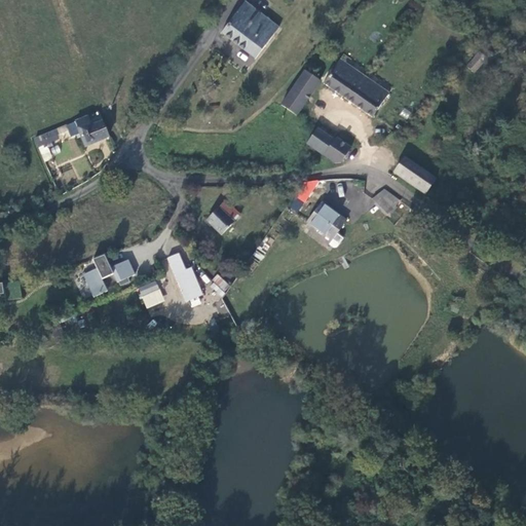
[(278,26),(246,1),(237,12),(271,36),(278,26)]
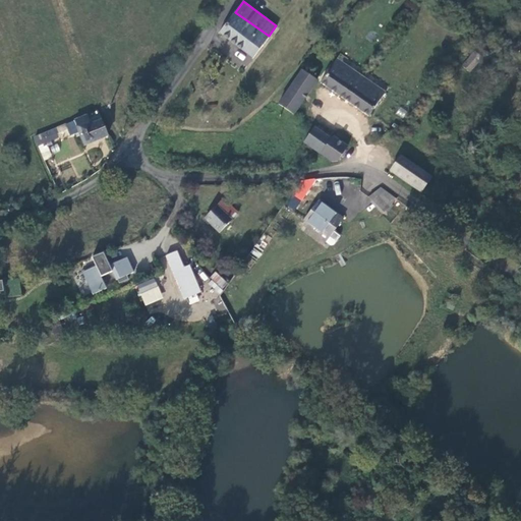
[(269,36),(235,12),(220,33),(253,57),(269,36)]
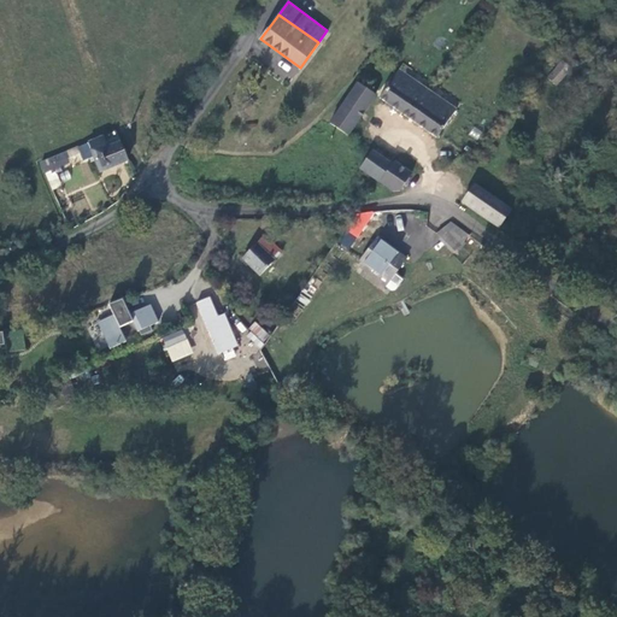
[(547,77),(556,84),(570,66),(563,60),(547,77)]
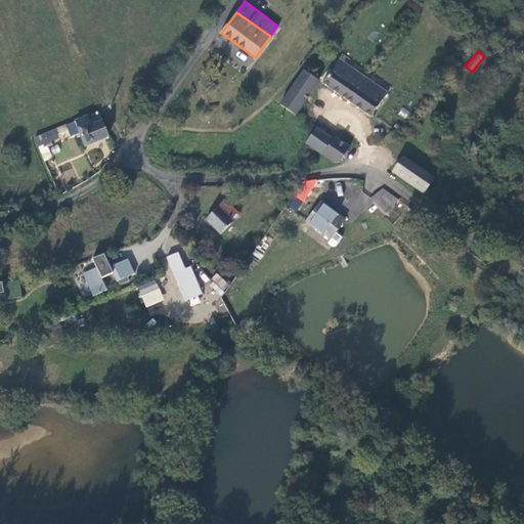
[(321,82),(370,116),(387,92),(338,58),(321,82)]
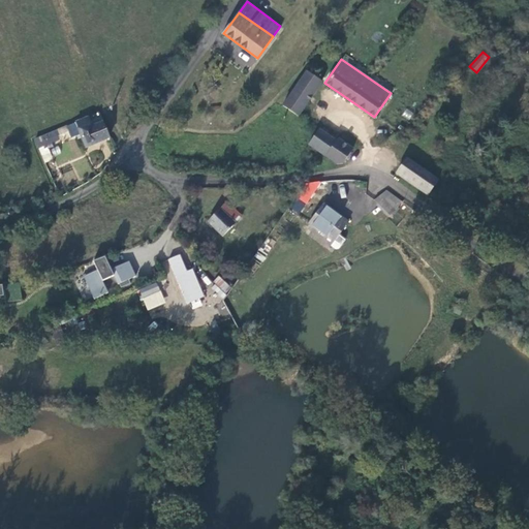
[(321,80),(306,70),(283,104),(299,115),(321,80)]
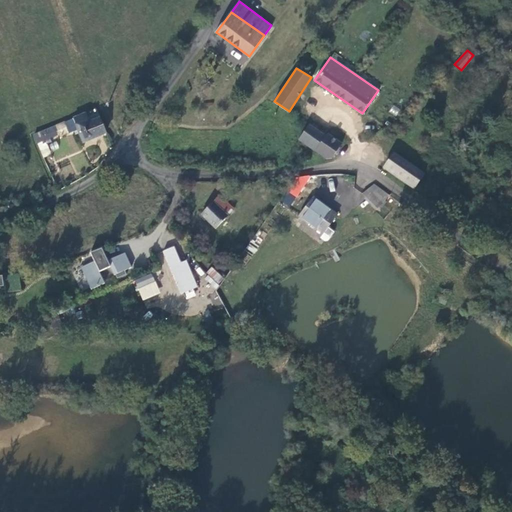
[(84,142),(105,133),(95,109),(69,119),(74,130),(78,129),(79,131),(84,142)]
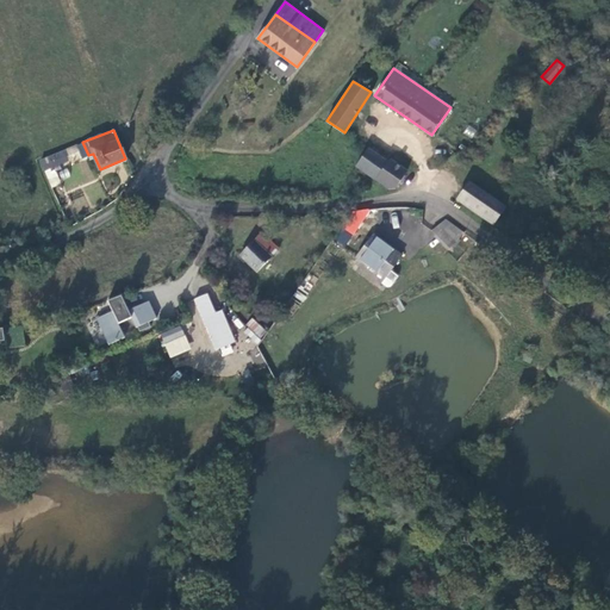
[(83,157),(88,155),(82,142),(82,141),(39,160),(44,169),(67,159),(66,156),(80,150),(83,157)]
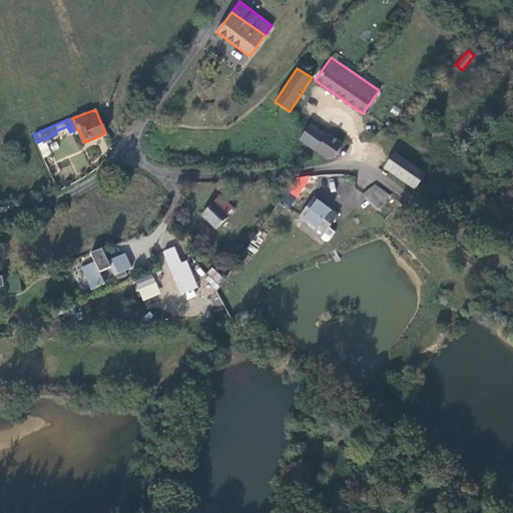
[(300,138),(329,159),(341,144),(328,134),(326,137),(309,125),(300,138)]
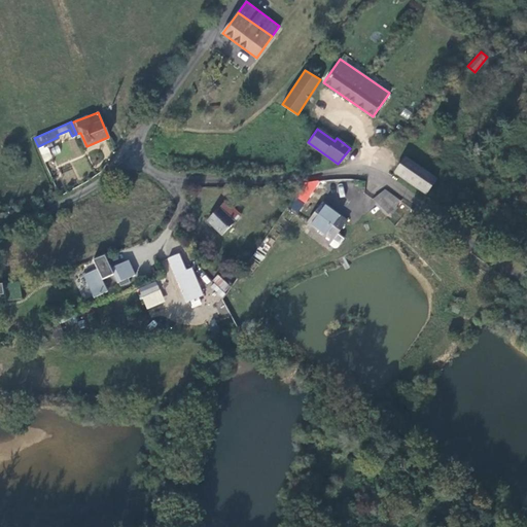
[(436,178),(405,157),(394,172),(426,192),(436,178)]
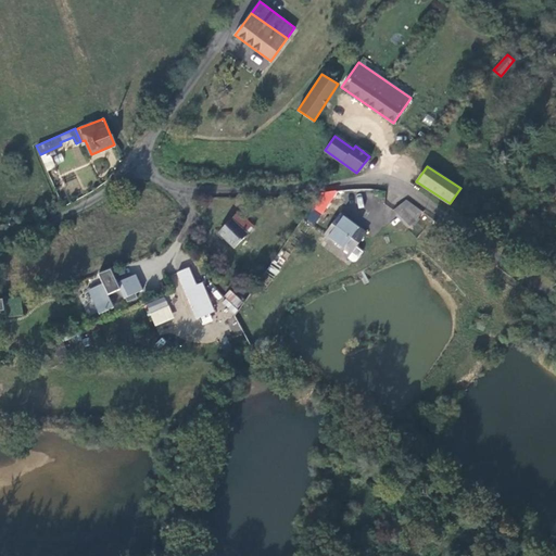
[(313,204),(320,210),(327,199),(320,194),(313,204)]
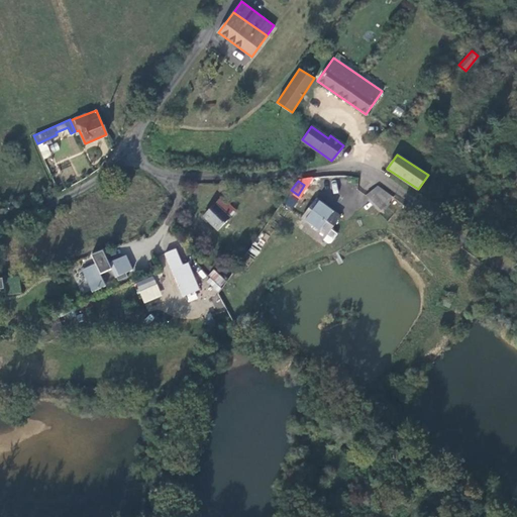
[(389,196),(378,188),(370,200),(381,208),(389,196)]
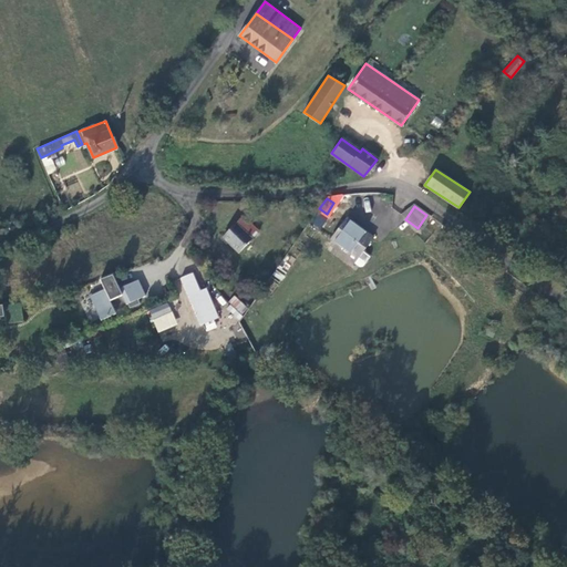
[(313,220),(319,225),(325,216),(319,213),(313,220)]
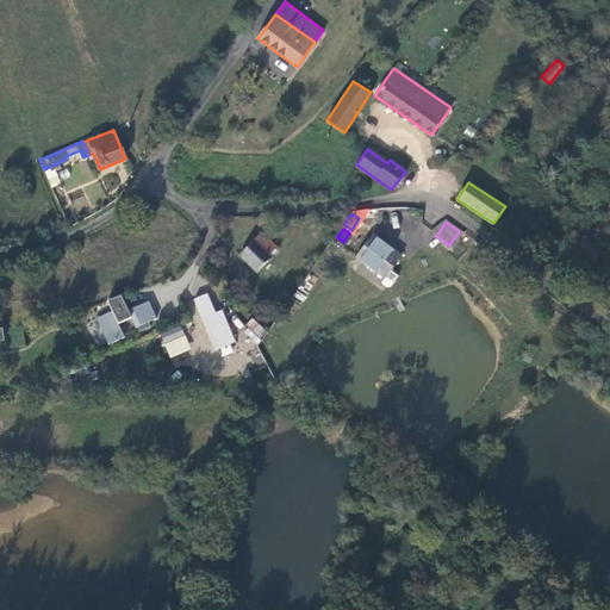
[(371,231),(355,253),(385,274),(381,279),(387,284),(390,282),(398,272),(391,267),(400,253),(371,231)]
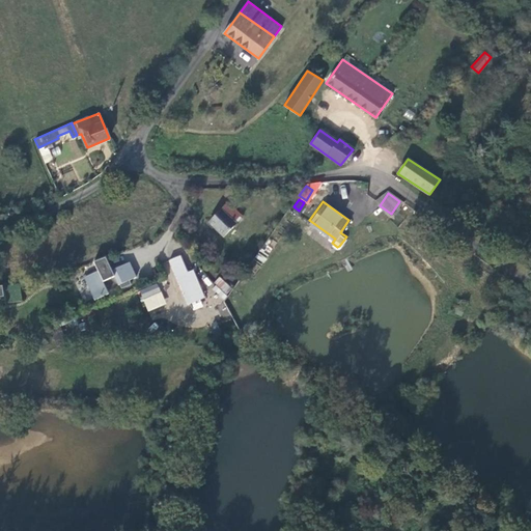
[(231,220),(235,223),(243,215),(229,202),(226,205),(236,215),(231,220)]
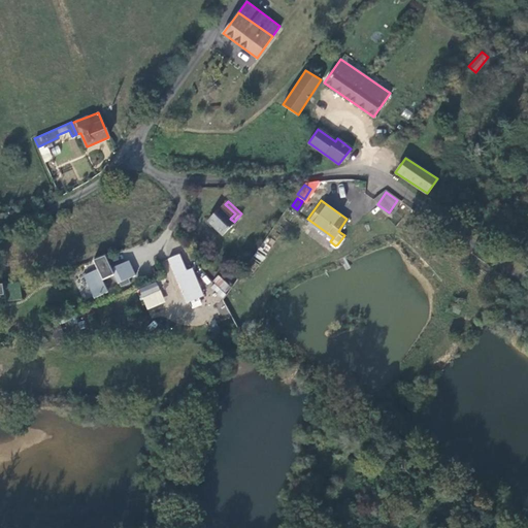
[(208,221),(222,233),(223,234),(234,222),(230,219),(235,213),(225,204),(208,221)]
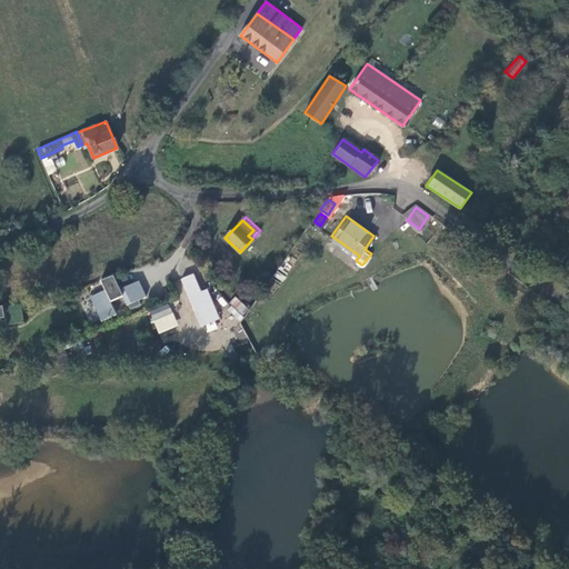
[(192,276),(181,280),(192,306),(199,325),(217,318),(207,292),(199,293),(192,276)]
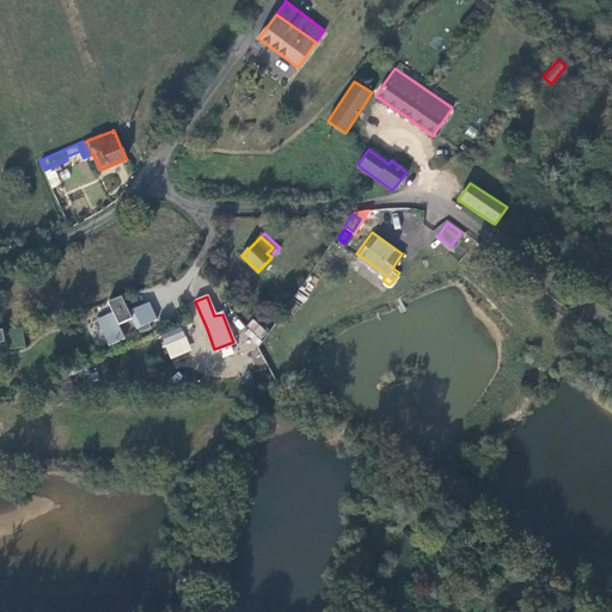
[(112,313),(97,320),(109,346),(124,338),(120,328),(133,322),(135,328),(155,319),(148,304),(128,312),(122,299),(109,305),(112,313)]
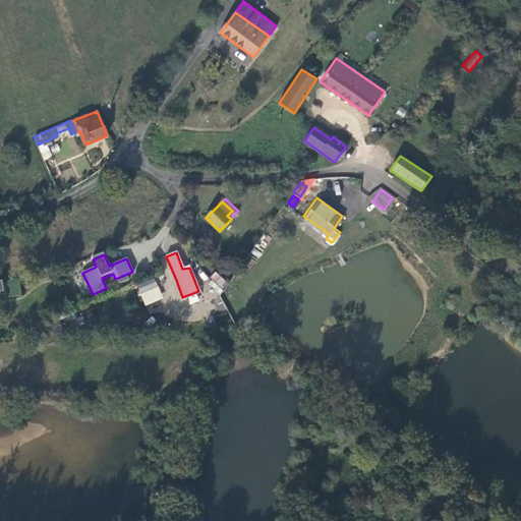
[(219,293),(228,283),(216,272),(207,282),(219,293)]
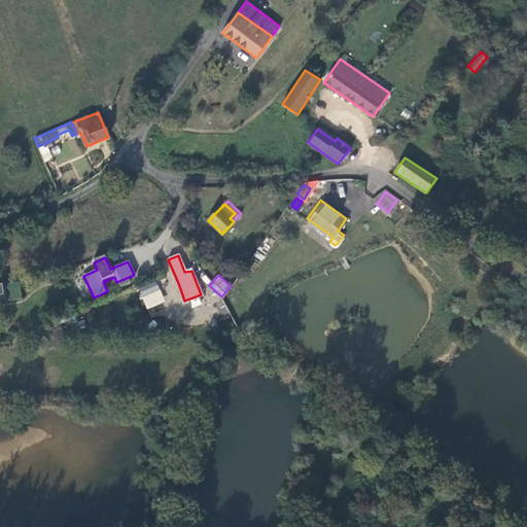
[(145,309),(165,303),(157,281),(138,287),(145,309)]
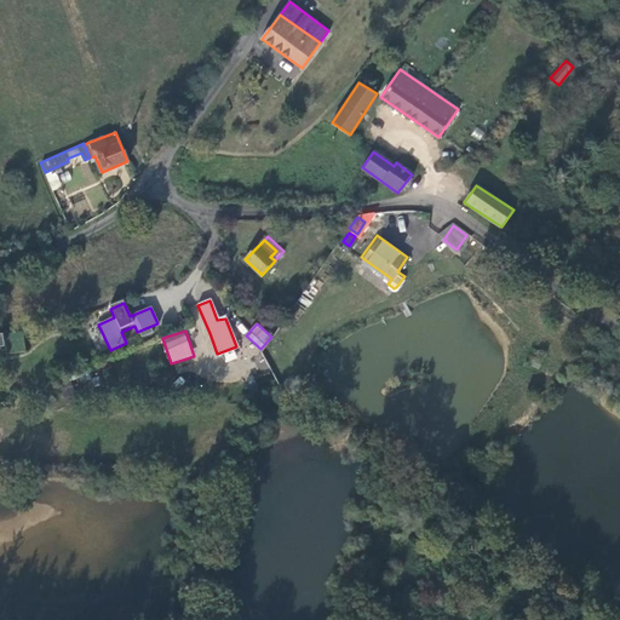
[(22,337),(6,338),(7,350),(23,349),(22,337)]
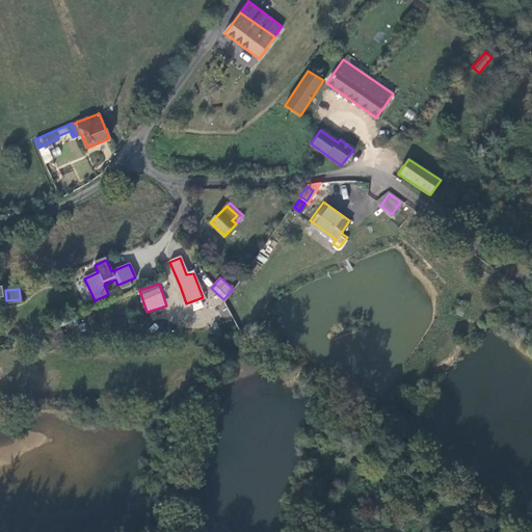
All buildings are outlined.
